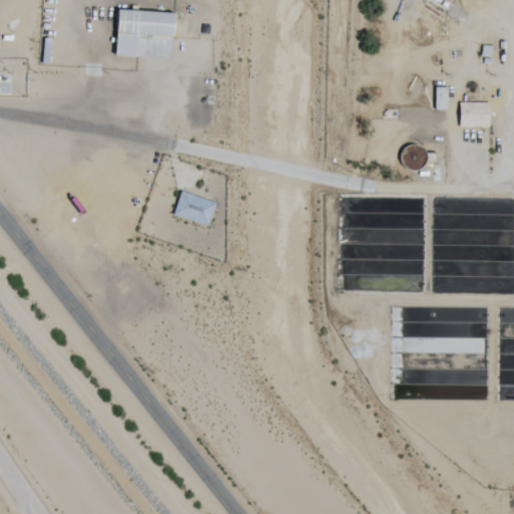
[(141,34),(177,36),(178,13),(119,10),(116,56),(140,57),(141,34)]
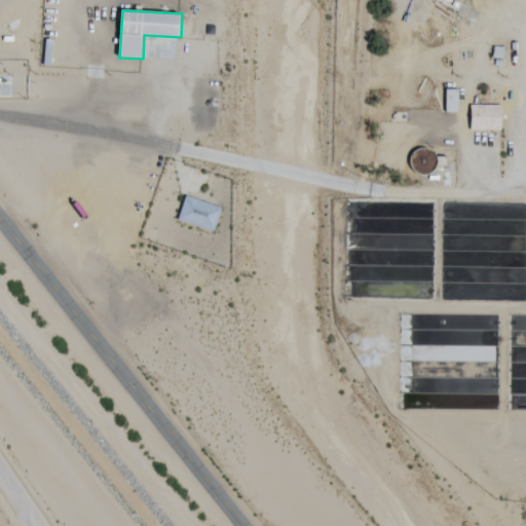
[(459,89),(446,89),(446,113),(459,113),(459,89)]
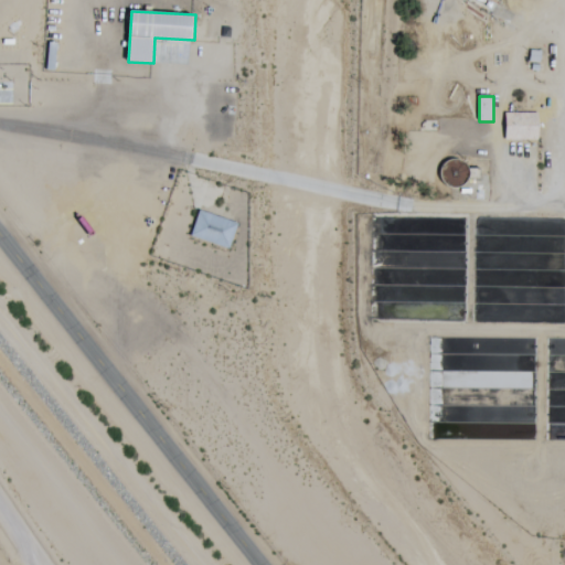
[(505,113),(505,140),(540,140),(540,113),(505,113)]
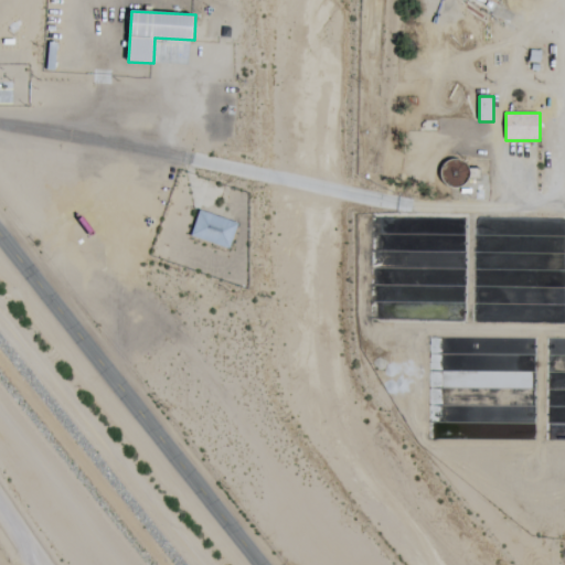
[(468,161),(451,159),(448,184),(465,187),(468,161)]
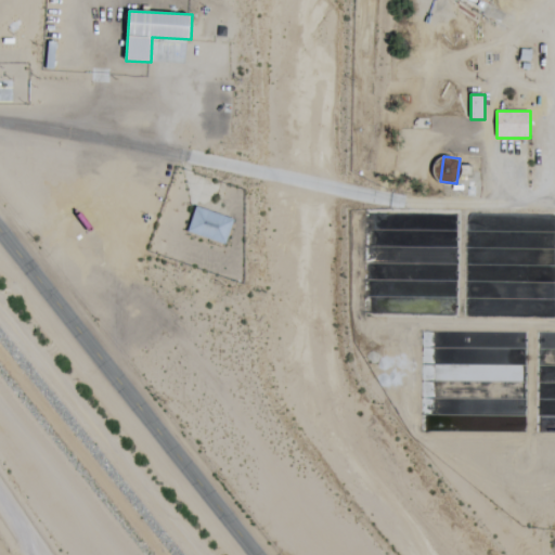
[(226,246),(234,219),(196,207),(188,234),(226,246)]
